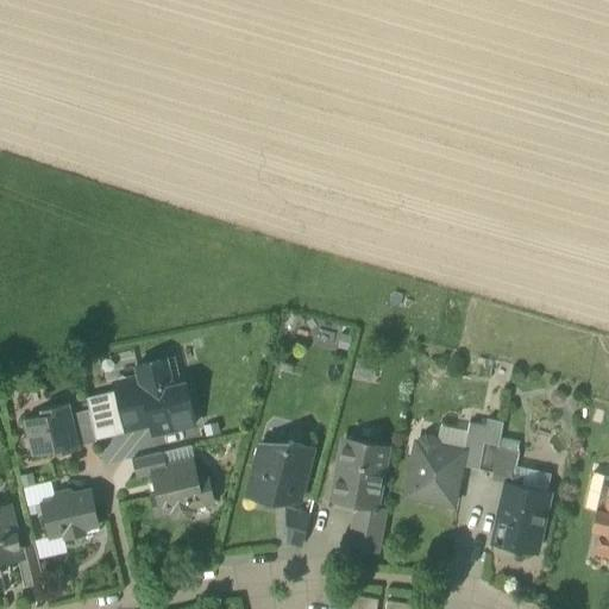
[(186,388),(173,391),(171,387),(164,358),(136,365),(138,375),(125,378),(127,388),(115,390),(124,428),(150,422),(152,434),(195,424),(186,388)]
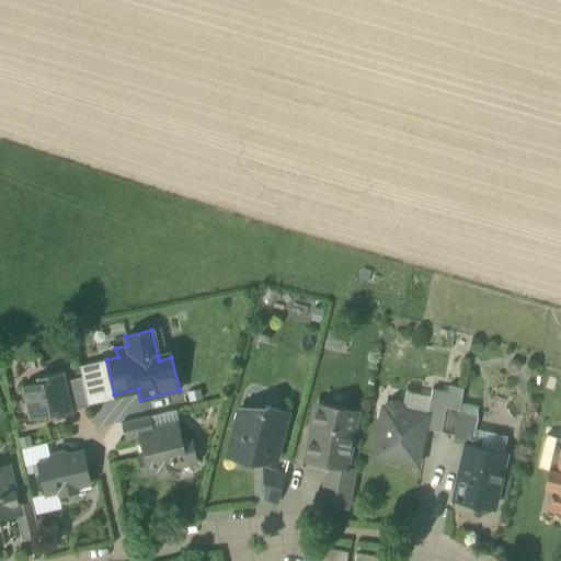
[(325,333),(323,345),(340,350),(343,338),(325,333)]
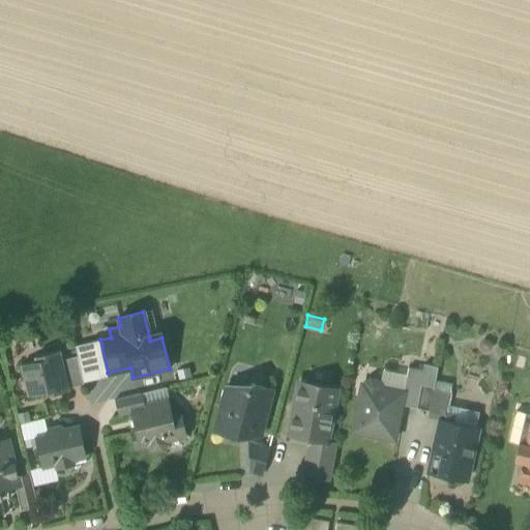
[(77,356),(82,379),(108,373),(100,340),(75,346),(77,356)]
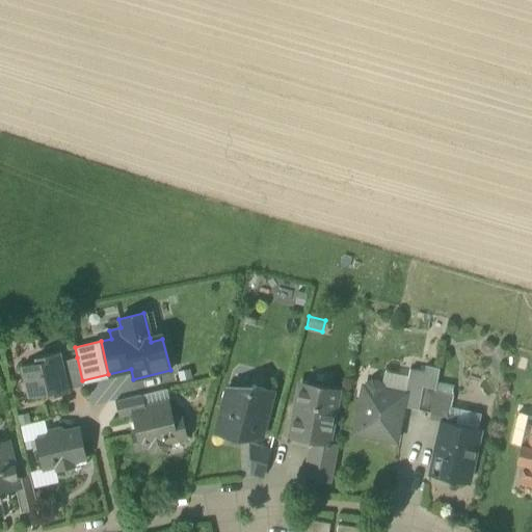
[(21,366),(28,398),(47,394),(48,397),(69,392),(68,390),(61,362),(58,352),(35,357),(36,363),(21,366)]
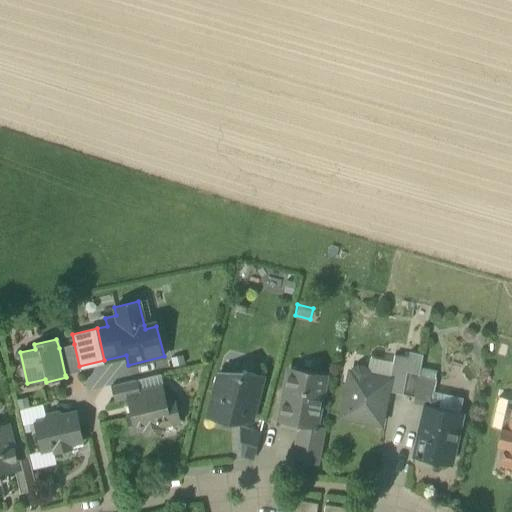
[(59,348),(65,375),(81,372),(79,366),(74,344),(59,348)]
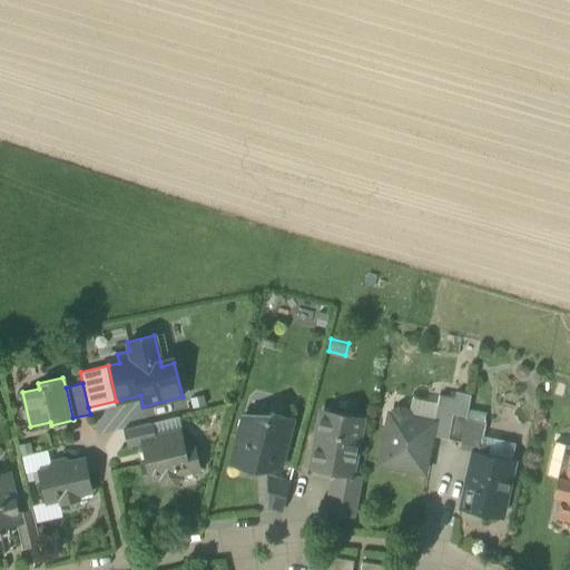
[(465,419),(467,419),(471,395),(457,392),(454,399),(455,399),(453,414),(465,416),(465,419)]
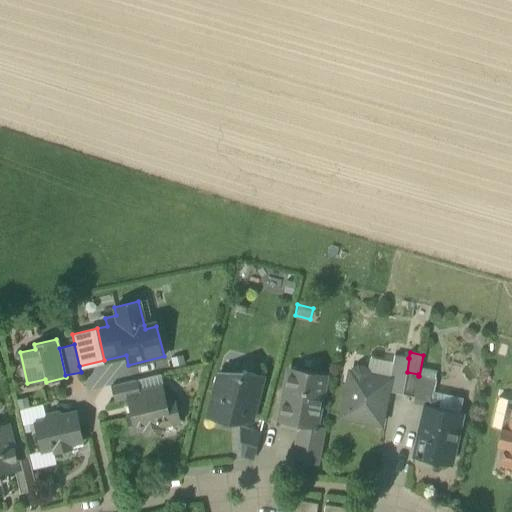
[(387,391),(402,394),(407,372),(409,358),(408,358),(394,355),(393,361),(389,379),(387,391)]
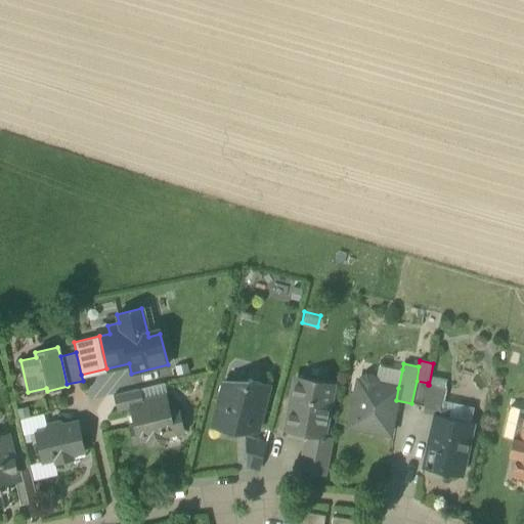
[(378,365),(375,381),(375,384),(398,388),(402,369),(378,365)]
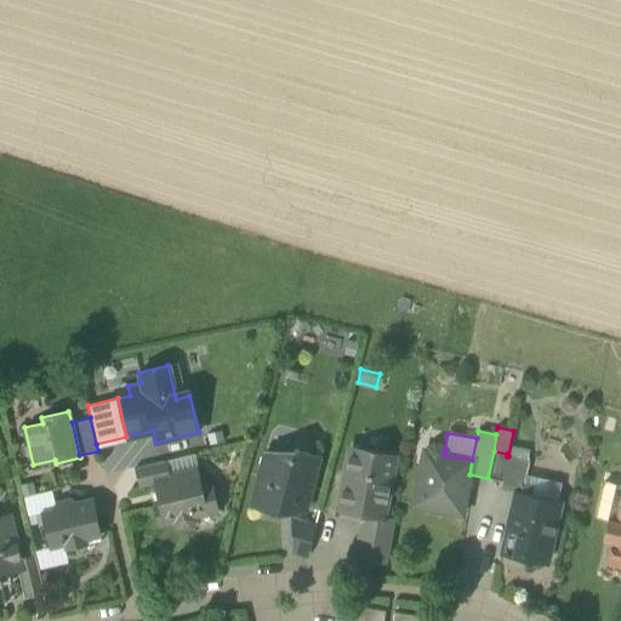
[(414,505),(461,514),(469,474),(472,460),(444,455),(444,451),(442,446),(434,445),(429,449),(428,451),(425,451),(414,505)]
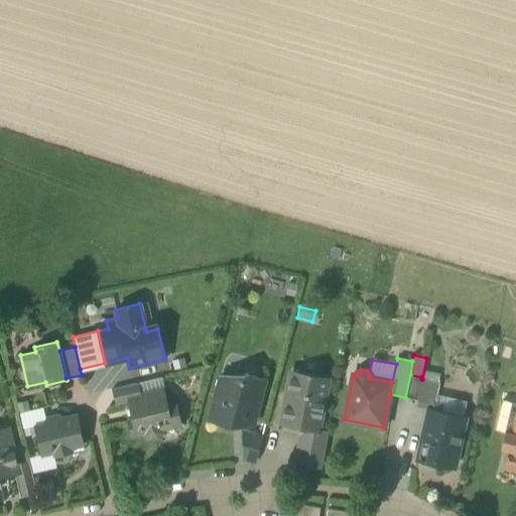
[(301,433),(314,435),(316,429),(326,379),(292,372),(286,404),(283,405),(281,416),(283,417),(282,423),(302,427),(301,433)]
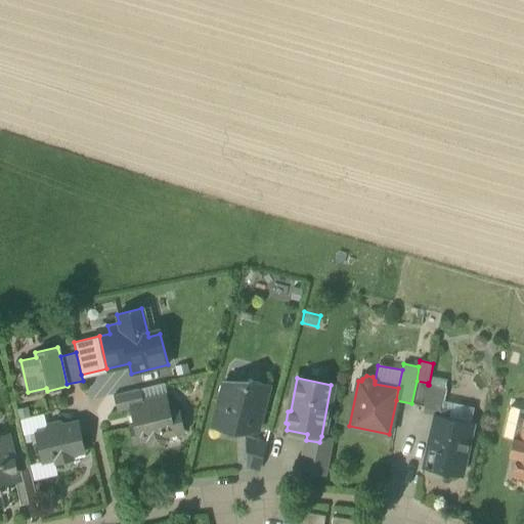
[(244,433),(246,433),(246,429),(257,432),(269,385),(249,380),(243,386),(224,381),(212,427),(233,432),(233,433),(235,433),(235,428),(244,428),(244,433)]
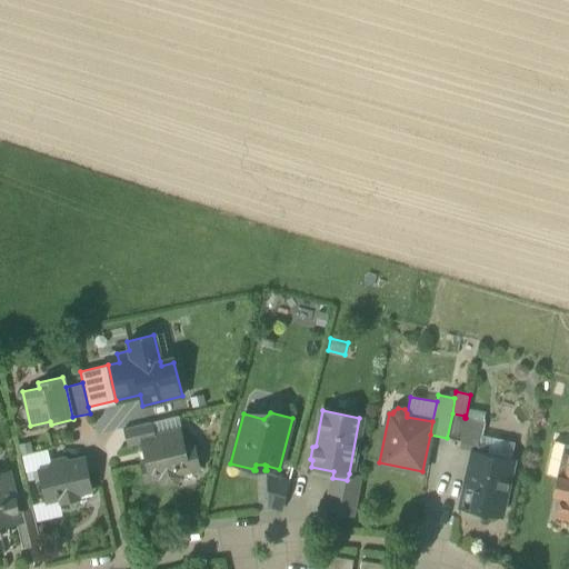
[(447,438),(460,440),(465,418),(465,416),(452,413),(447,438)]
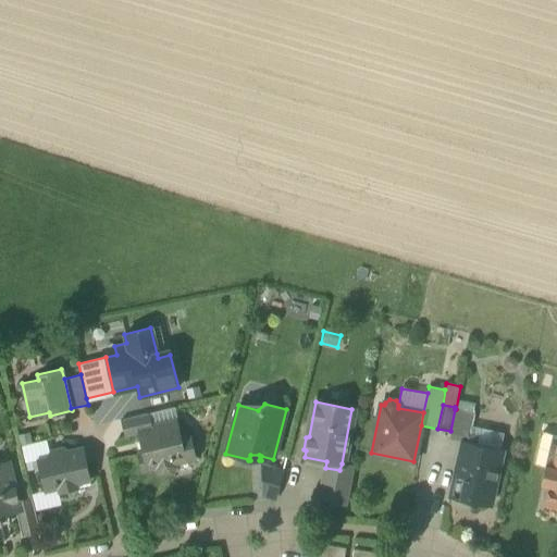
[(456,409),(455,409),(450,431),(449,438),(463,442),(463,441),(468,441),(469,434),(471,426),(474,412),(456,409)]
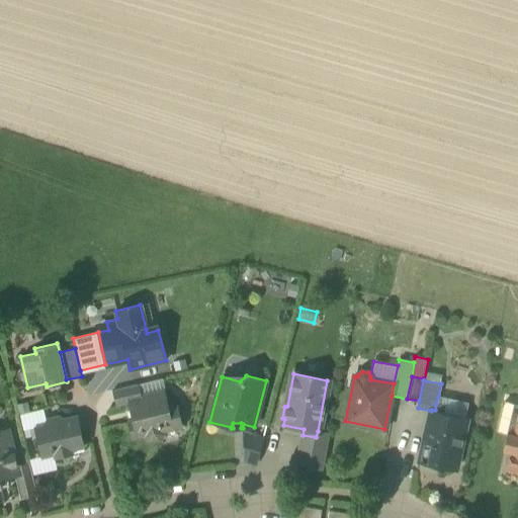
[(112,391),(115,407),(127,404),(126,400),(141,397),(138,384),(112,391)]
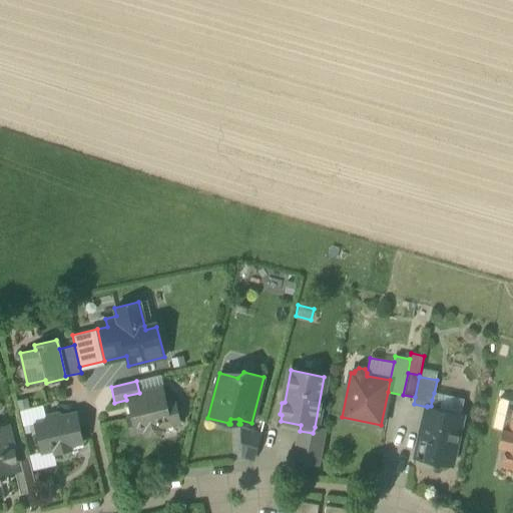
[(144,435),(148,437),(158,435),(161,430),(160,427),(180,422),(175,401),(166,403),(162,387),(139,393),(125,396),(126,400),(130,417),(125,419),(129,434),(143,431),(144,435)]
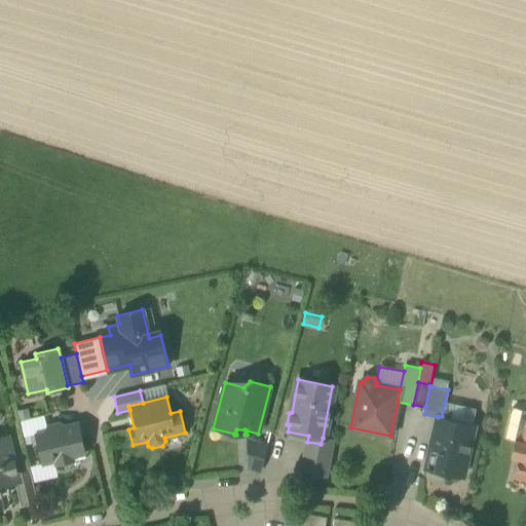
[(445,403),(443,410),(451,412),(450,418),(473,423),(476,409),(445,403)]
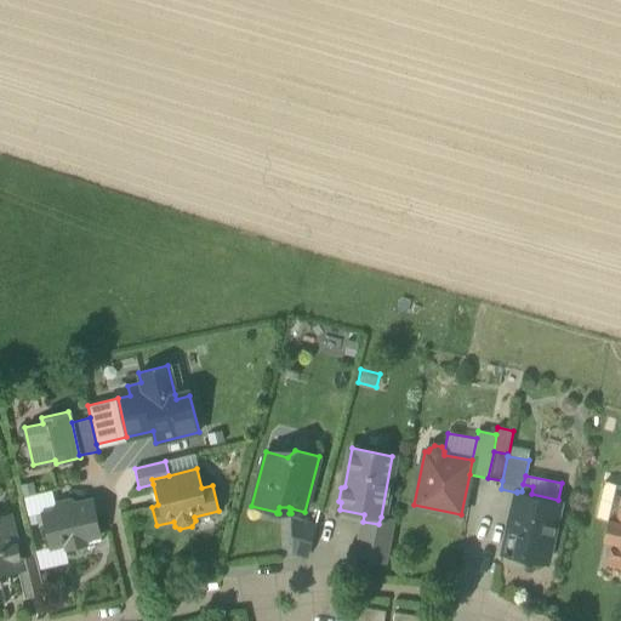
[(605,563),(620,565),(620,484),(604,480),(596,517),(608,519),(603,540),(610,542),(605,563)]
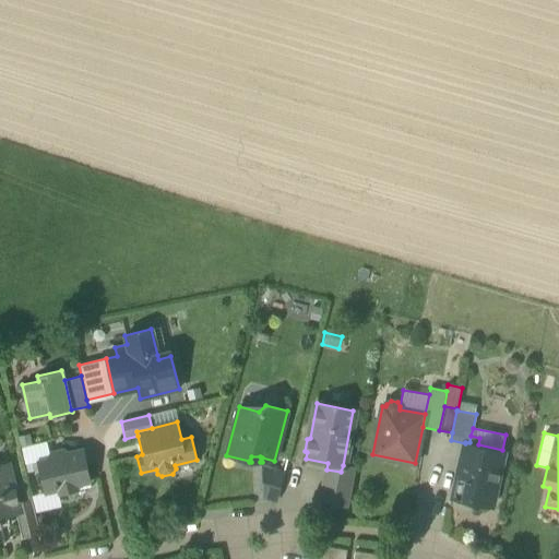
[(503,450),(502,450),(478,444),(479,438),(471,436),(470,442),(465,442),(465,443),(461,464),(463,464),(460,478),(465,479),(461,501),(490,508),(503,450)]
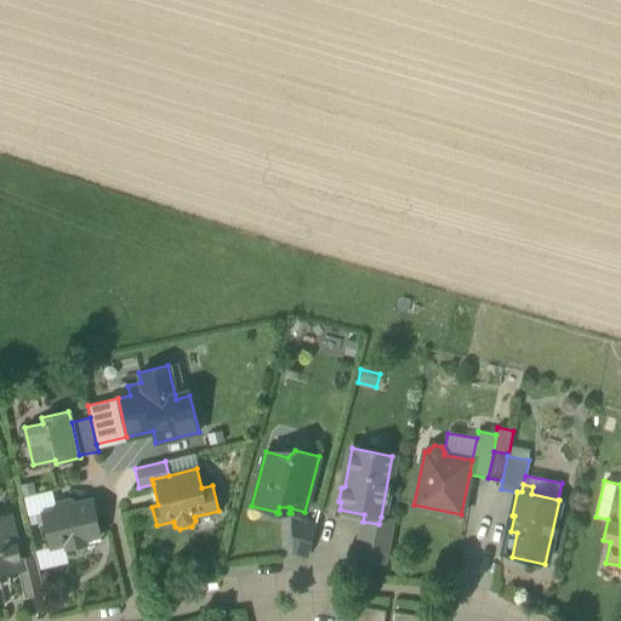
[(63,543),(66,550),(77,547),(87,545),(85,539),(101,535),(96,514),(91,516),(87,502),(78,505),(70,500),(68,500),(63,507),(40,513),(49,547),(63,543)]
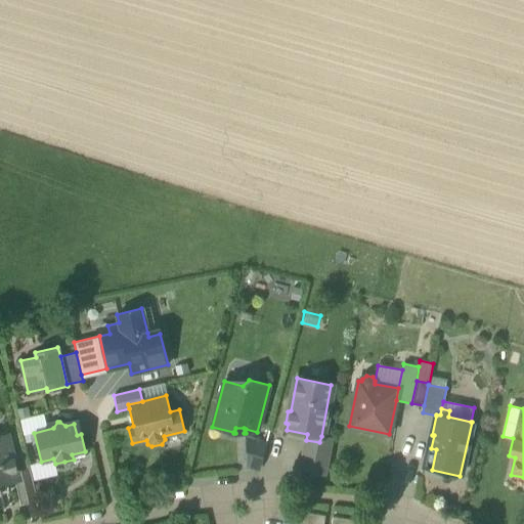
[(0,492),(1,492),(0,486),(0,485),(14,482),(19,481),(17,471),(8,433),(0,434),(0,492)]
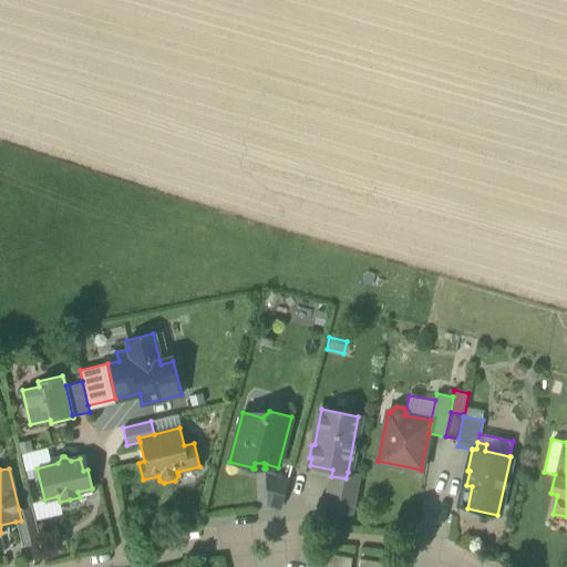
[(325,508),(352,514),(360,475),(348,472),(346,478),(331,476),(330,476),(325,508)]
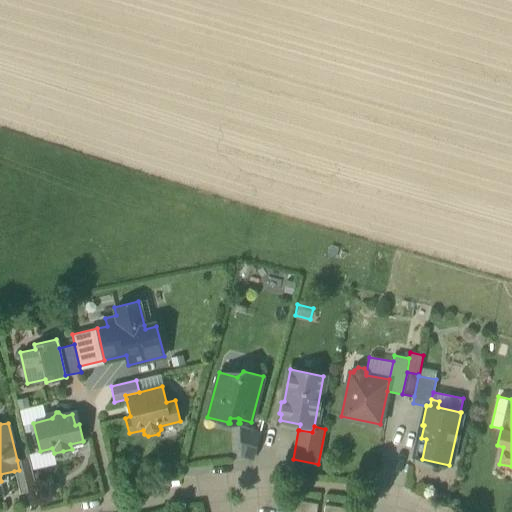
[(241,454),(253,458),(260,433),(241,427),(241,454)]
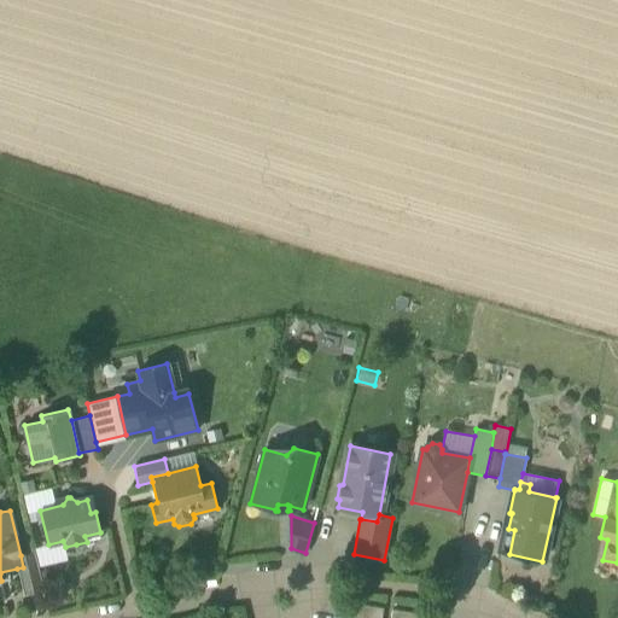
[(17,569),(24,596),(44,592),(35,552),(21,555),(23,567),(17,569)]
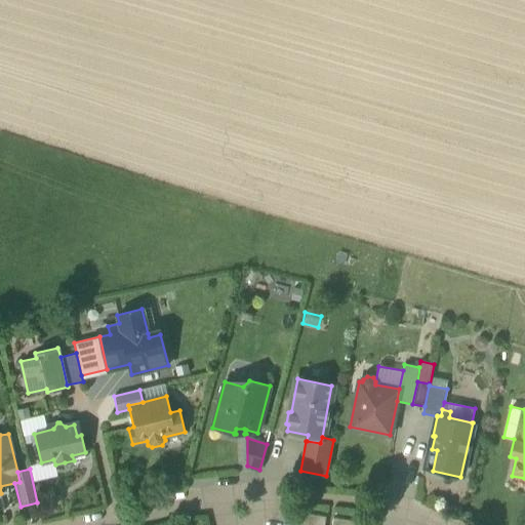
[(303,514),(299,524),(324,524),(325,517),(303,514)]
